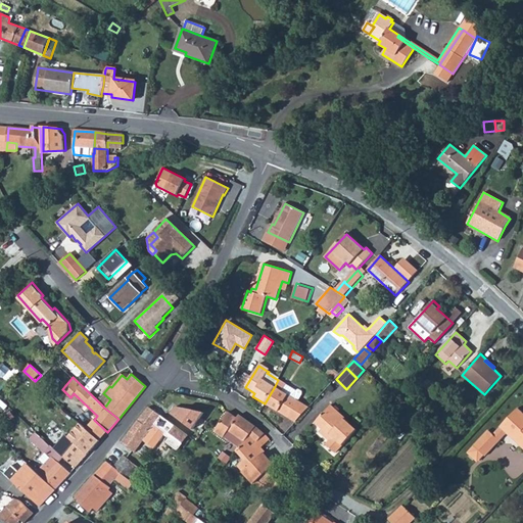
[(275,386),(265,403),(288,417),(298,401),(282,391),(287,384),(279,380),(275,386)]
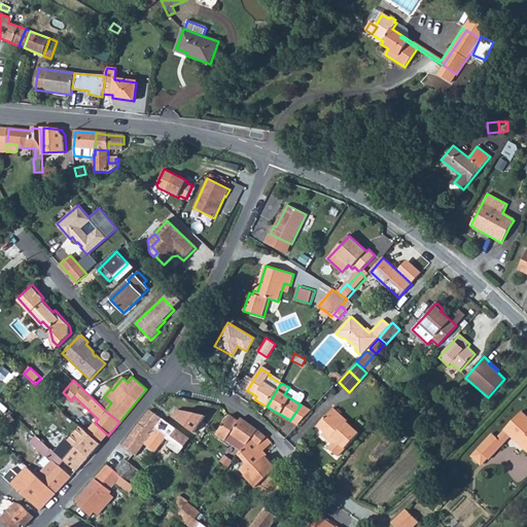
[(289,387),(284,394),(301,405),(304,398),(304,394),(302,392),(299,393),(289,387)]
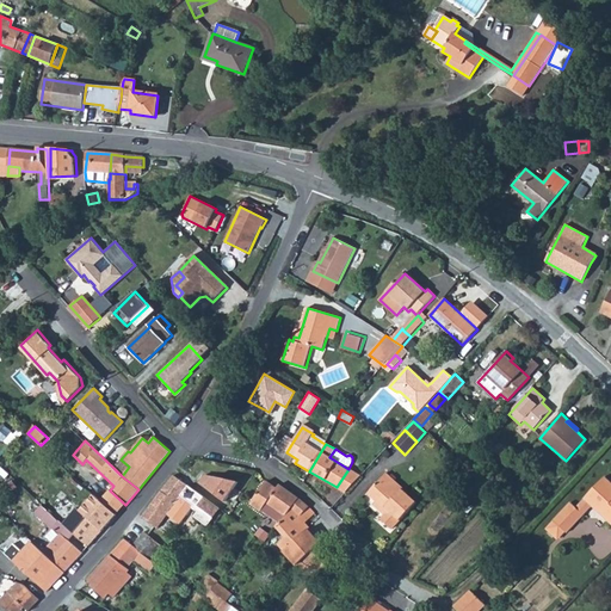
[(511,452),(504,461),(511,469),(519,460),(511,452)]
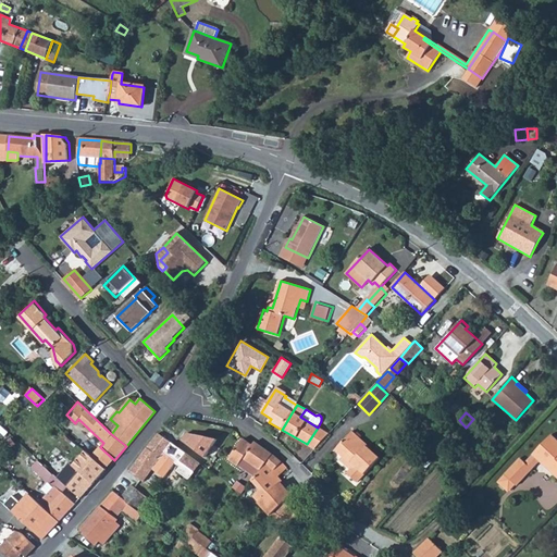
[(110,419),(103,426),(111,434),(118,425),(110,419)]
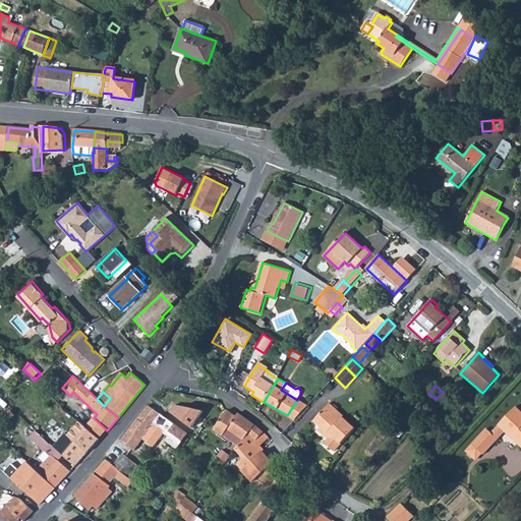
[(330,404),(313,421),(321,427),(319,430),(328,440),(325,443),(334,452),(355,428),(342,417),(343,416),(330,404)]
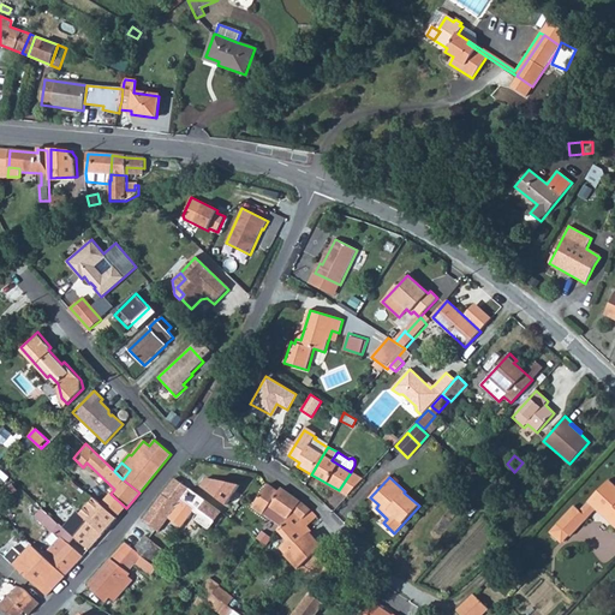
[(163,491),(142,520),(159,532),(168,520),(180,529),(192,513),(198,517),(197,519),(210,529),(221,513),(218,509),(196,494),(175,478),(163,491)]
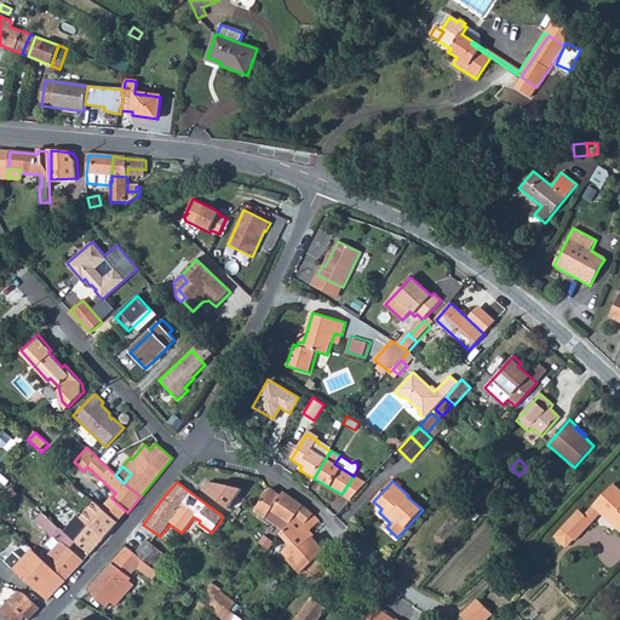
[(619,489),(614,483),(593,506),(601,514),(619,530),(619,489)]
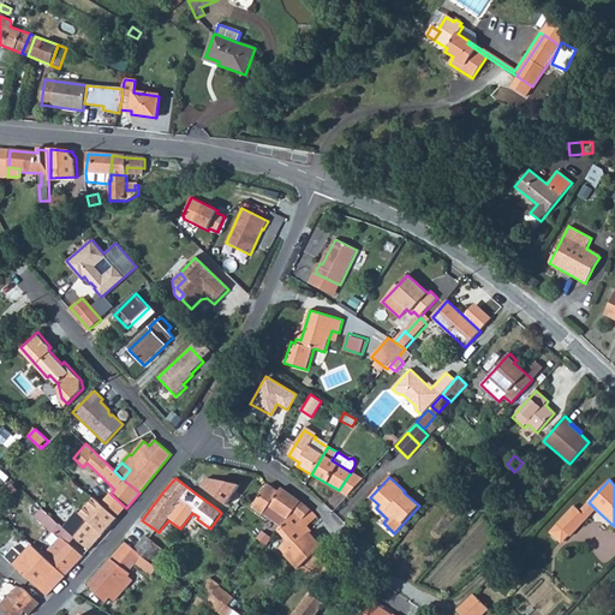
[(204,484),(196,494),(218,509),(225,500),(204,484)]
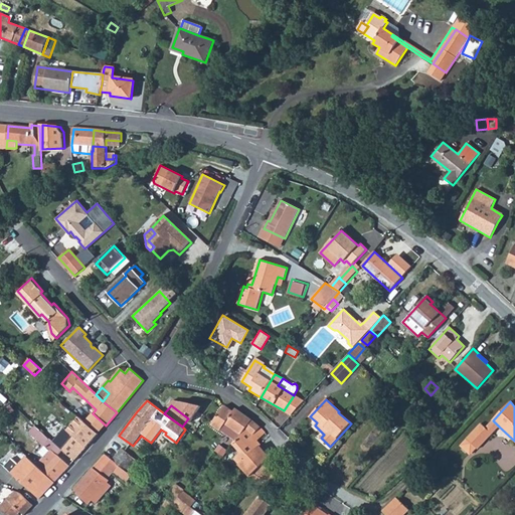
[(219,432),(221,430),(225,424),(235,433),(231,438),(235,441),(244,431),(256,439),(263,430),(254,421),(235,408),(233,411),(225,405),(211,424),(219,432)]
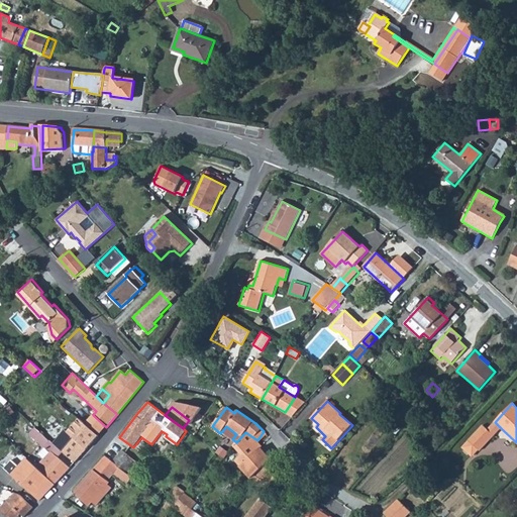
[(74,437),(63,450),(64,452),(76,461),(81,455),(99,435),(80,418),(68,432),(74,437)]
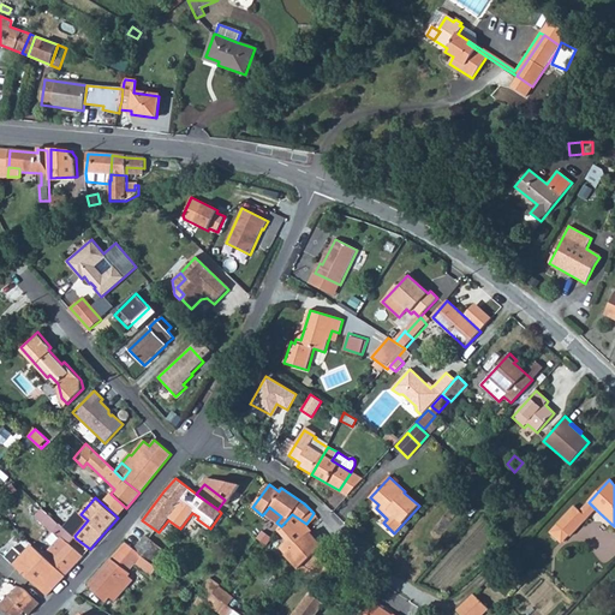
[(589,502),(580,512),(587,518),(596,509),(589,502)]
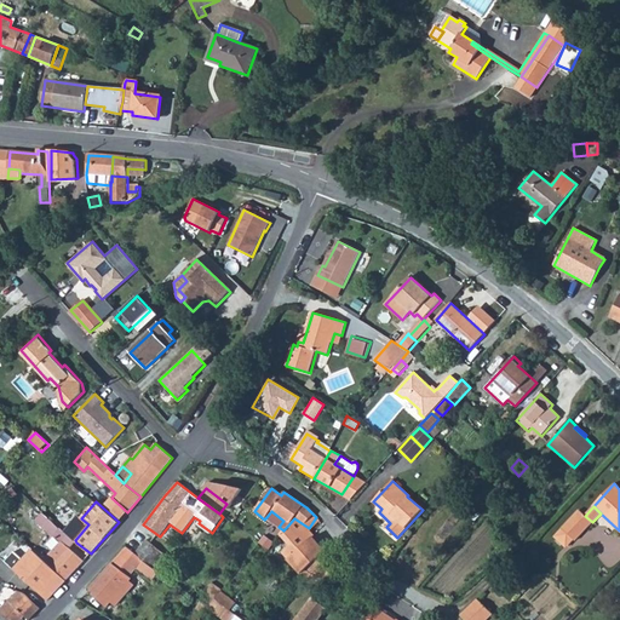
[(579,510),(555,537),(564,546),(568,546),(574,540),(575,540),(592,522),(585,516),(579,510)]
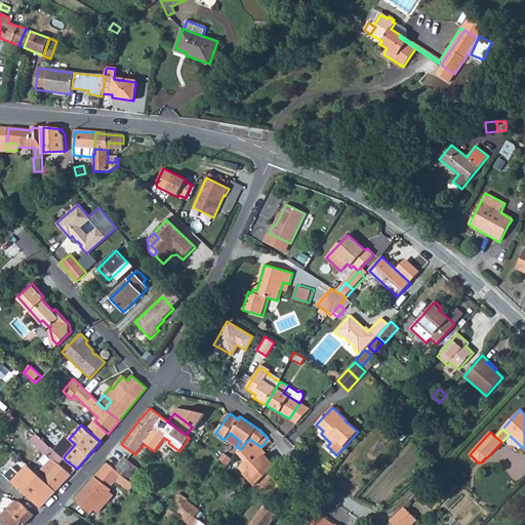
[(230,433),(226,438),(236,446),(240,441),(230,433)]
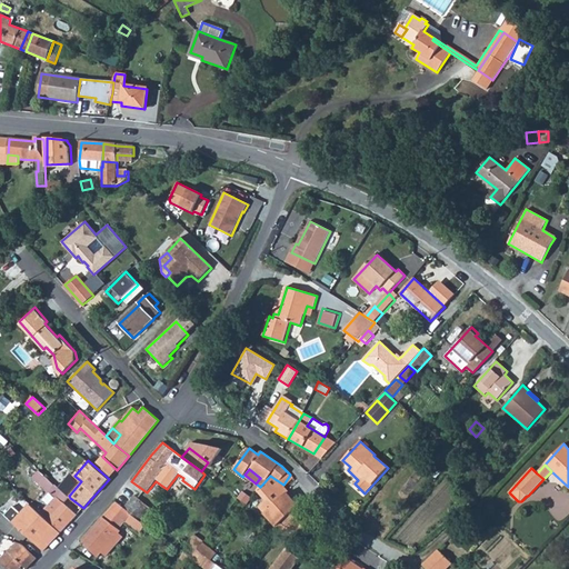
[(293,478),(290,475),(283,485),(270,476),(260,487),(257,491),(270,502),(262,511),(278,525),(280,523),(283,520),(298,506),(283,488),(293,478)]
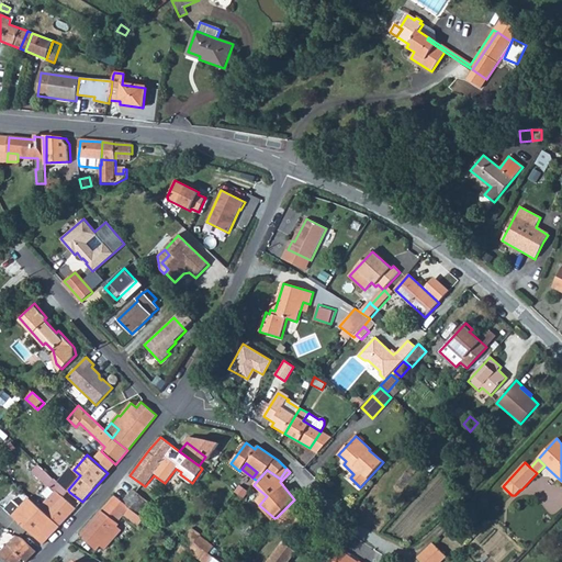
[(44,470),(38,475),(48,485),(54,480),(44,470)]
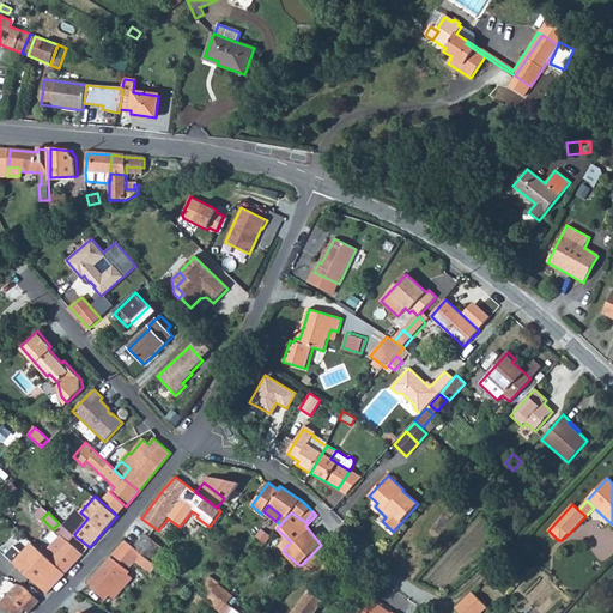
[(61,535),(44,553),(66,572),(84,554),(71,544),(76,536),(74,534),(60,522),(59,523),(53,529),(61,535)]
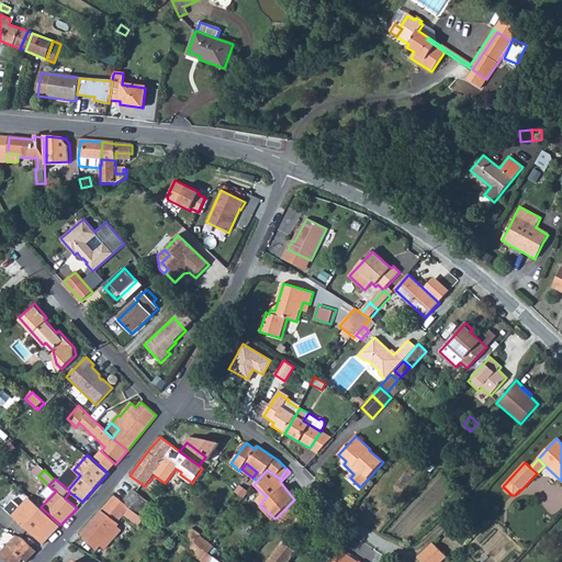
[(133,489),(122,502),(127,506),(128,508),(138,515),(142,512),(146,516),(155,505),(133,489)]
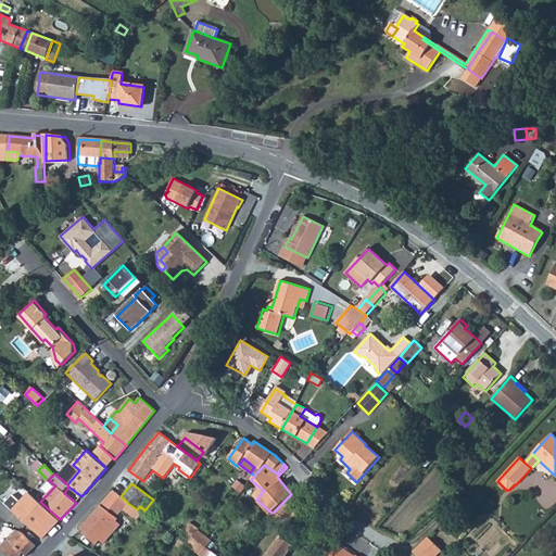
[(0,497),(0,500),(42,538),(60,519),(40,502),(38,500),(24,488),(15,497),(8,490),(0,497)]
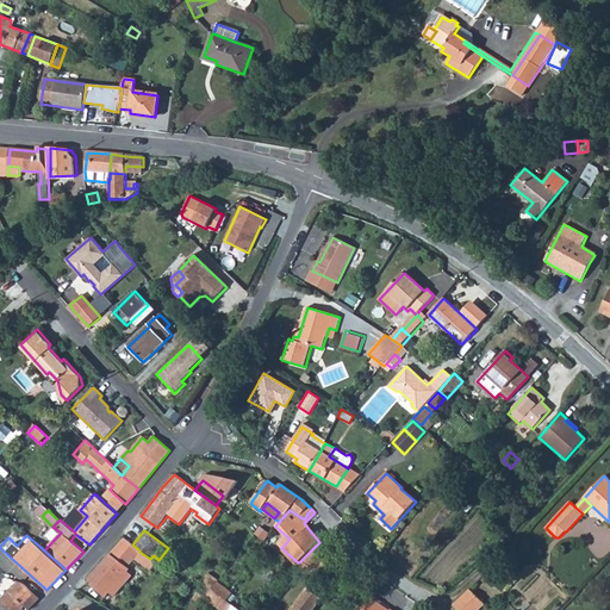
[(124,539),(114,549),(131,562),(135,559),(139,552),(138,549),(132,545),(124,539)]
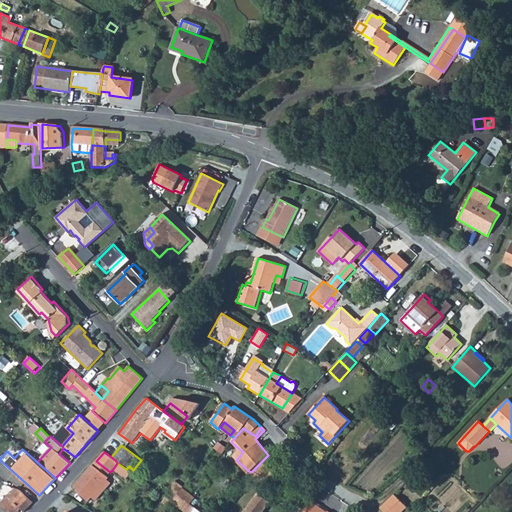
[(268,455),(255,468),(269,483),(272,487),(284,473),(268,455)]
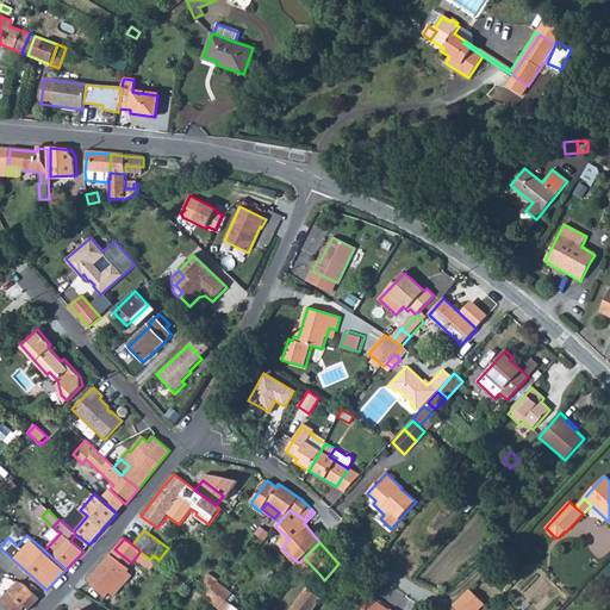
[(114,549),(86,582),(105,597),(110,592),(113,586),(118,591),(129,579),(124,576),(128,571),(130,568),(128,567),(131,562),(114,549)]
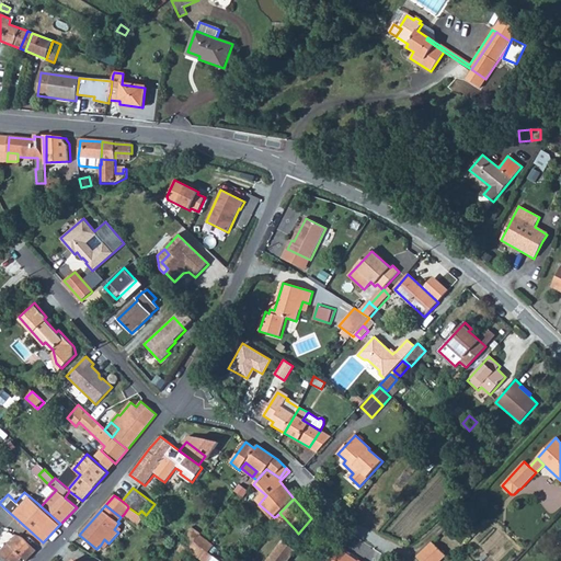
[(128,507),(124,514),(138,525),(144,518),(138,514),(128,507)]
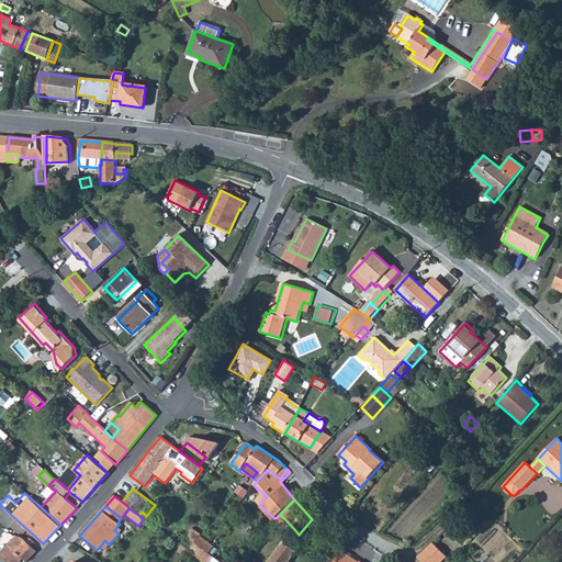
[(280,514),(277,517),(292,534),(295,530),(280,514)]
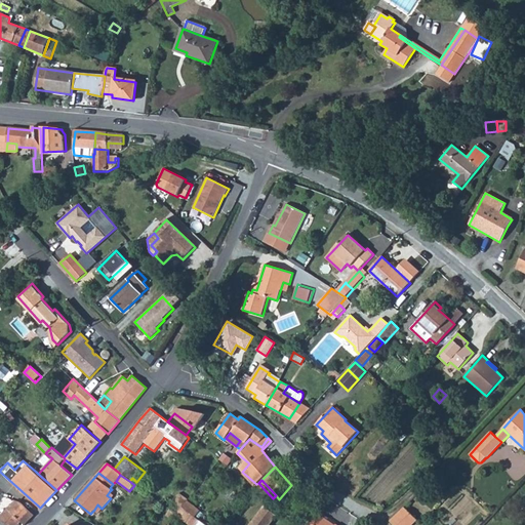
[(15,499),(10,506),(12,509),(19,501),(15,499)]
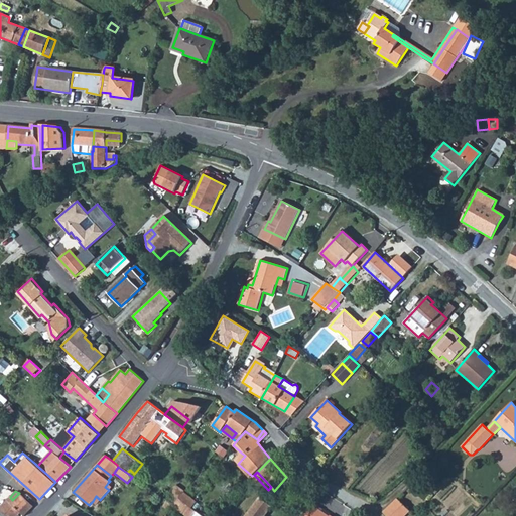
[(265,515),(277,501),(265,491),(246,515),(265,515)]
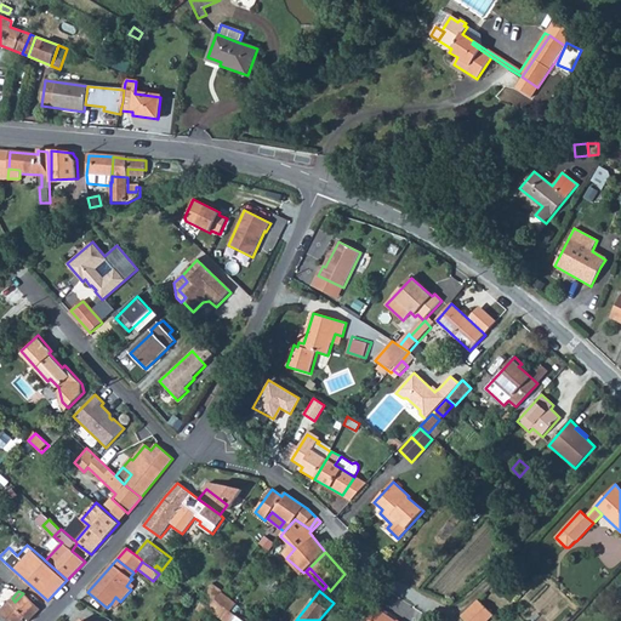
[(12,598),(0,611),(0,614),(9,620),(21,620),(24,617),(29,620),(40,609),(24,594),(23,593),(15,602),(12,598)]
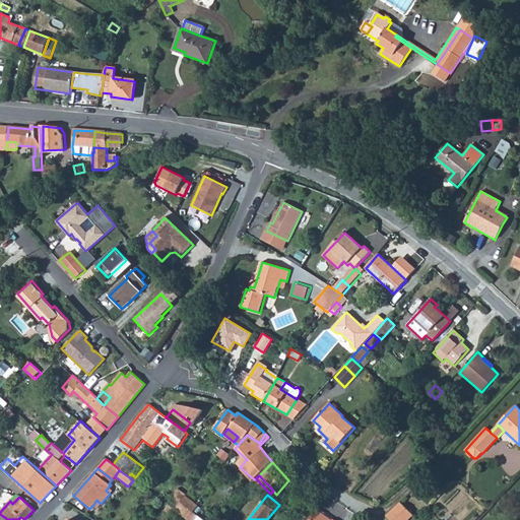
[(180,502),(175,510),(185,518),(191,510),(188,508),(180,502)]
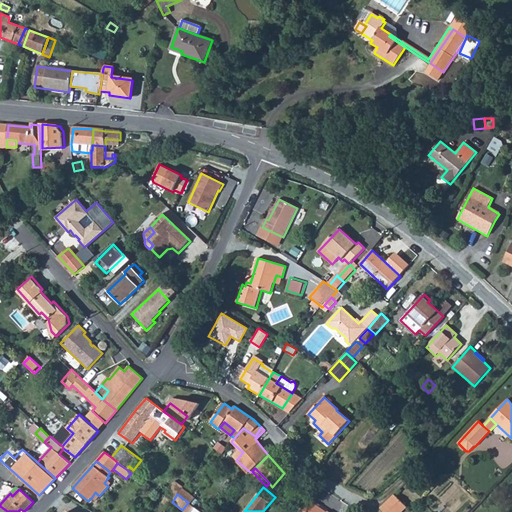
[(190,494),(185,500),(188,502),(190,504),(194,498),(190,494)]
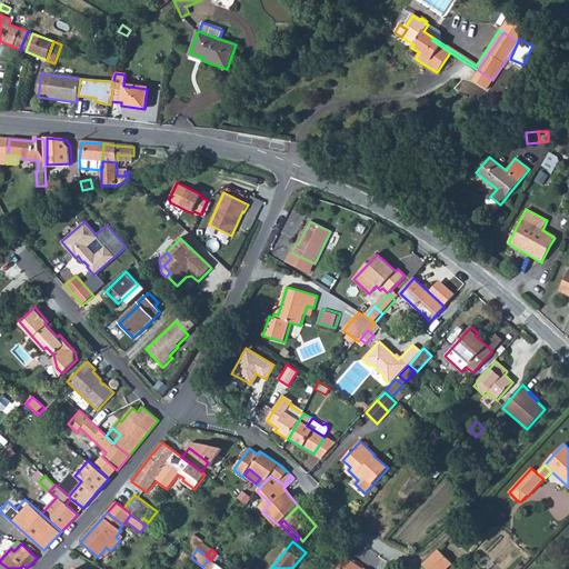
[(437,550),(422,565),(427,568),(446,568),(452,563),(437,550)]
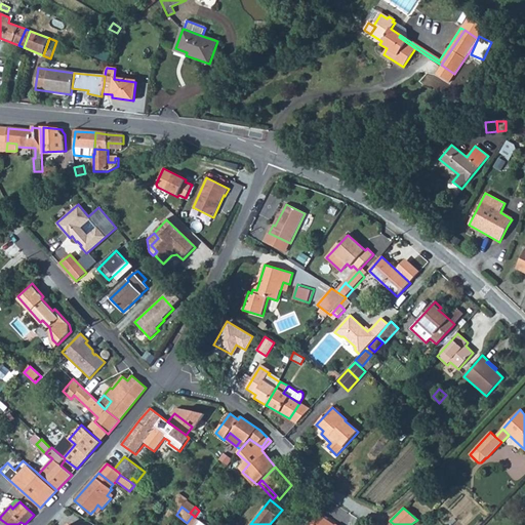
[(333,524),(315,512),(305,524),(336,524),(335,524),(333,524)]
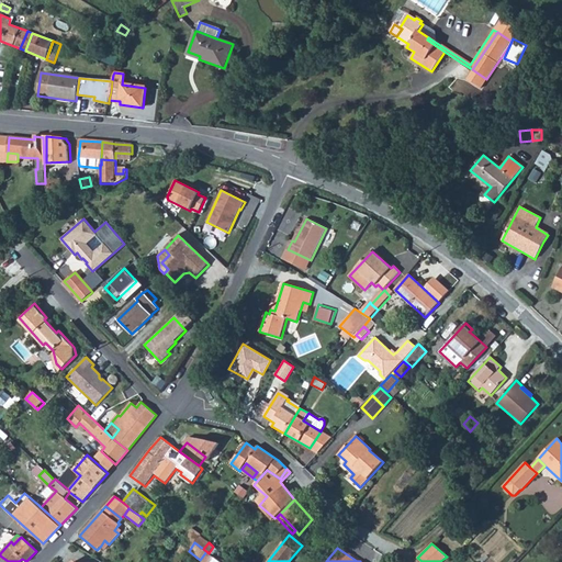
[(206,551),(200,560),(202,561),(210,561),(214,557),(209,553),(206,551)]
